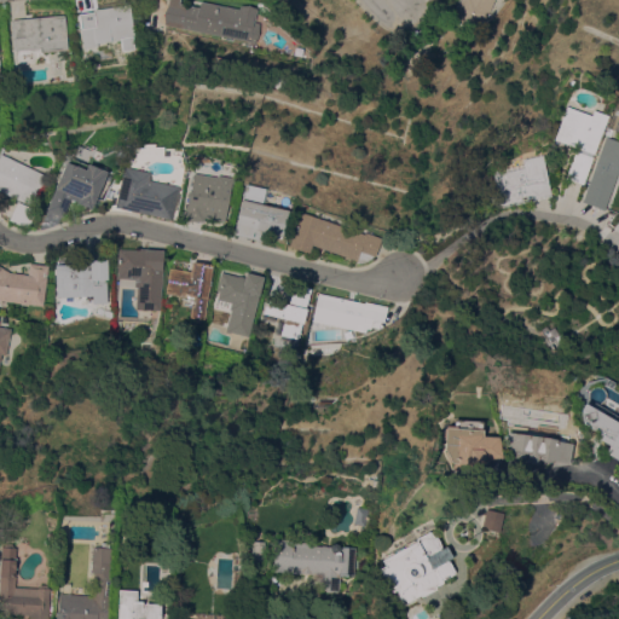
[(165,23),(168,0),(179,0),(179,3),(200,6),(201,0),(239,9),(239,4),(258,7),(254,21),(259,22),(255,42),(165,23)]
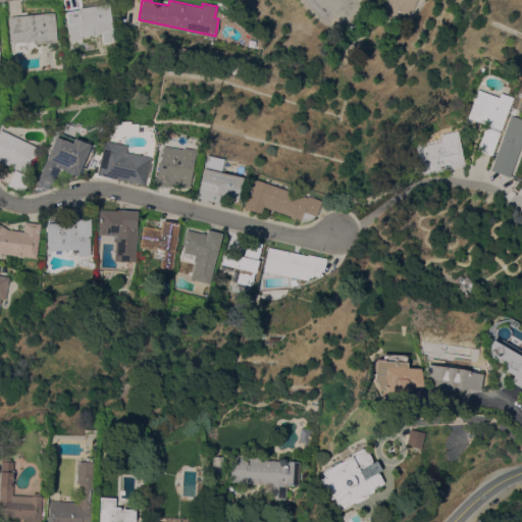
[(418,0),(409,24),(379,13),(389,0),(418,0)]
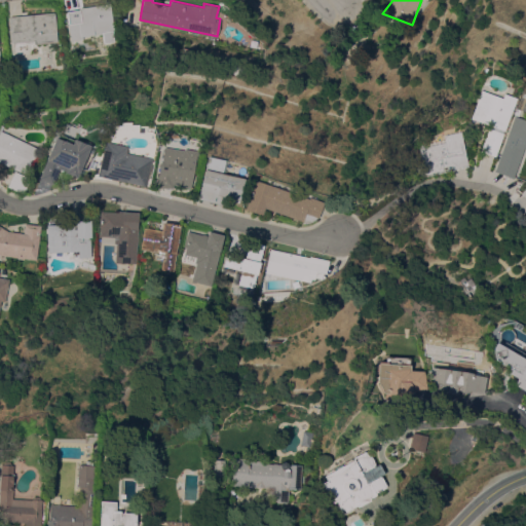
[(80,9),(80,12),(83,12),(82,7),(111,2),(115,29),(113,30),(115,40),(105,42),(103,33),(82,36),(83,38),(71,40),(69,24),(70,24),(68,11),(80,9)]
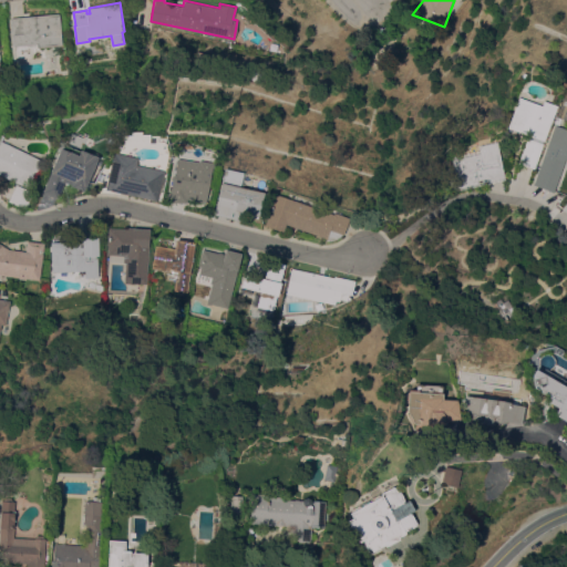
[(60,16),(62,44),(17,49),(16,45),(14,45),(11,18),(59,12),(59,16),(60,16)]
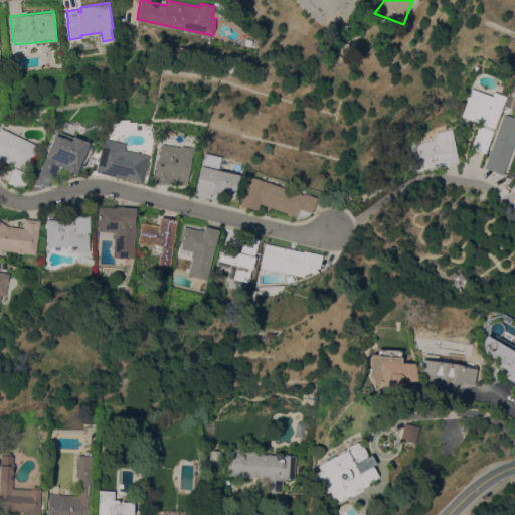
[(252,39),(251,46),(244,45),(245,38),(252,39)]
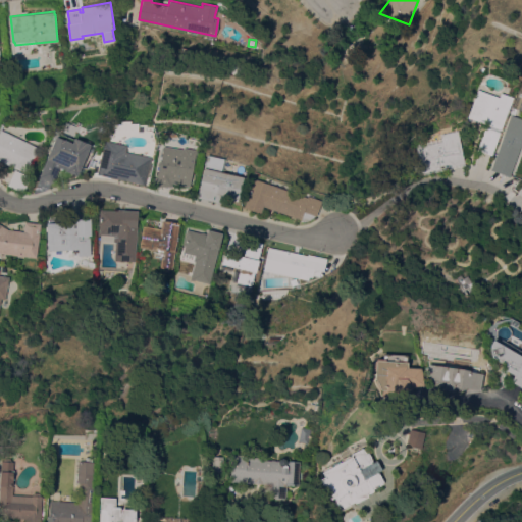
[(477,89),(499,97),(501,92),(514,97),(492,155),(477,150),(486,123),(467,116),(477,89)]
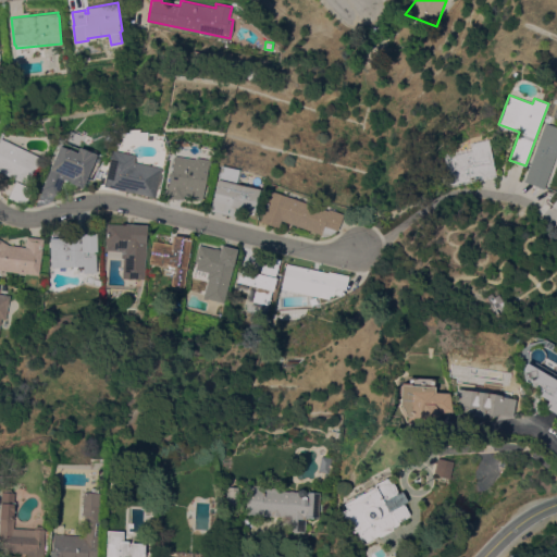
[(524,181),(545,122),(556,126),(556,159),(555,159),(544,188),(524,181)]
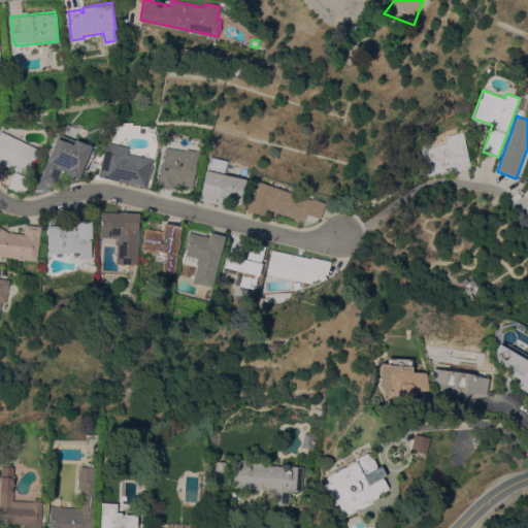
[(0,130),(41,150),(29,175),(0,162),(0,130)]
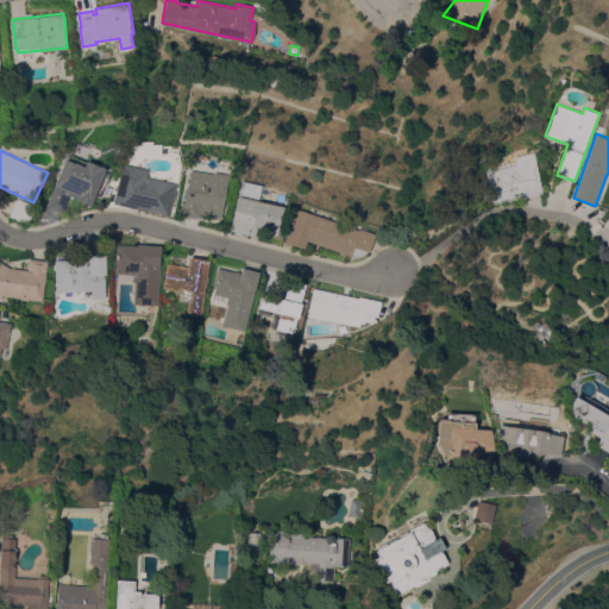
[(542,193),(491,203),(484,168),(514,161),(513,155),(534,151),(542,193)]
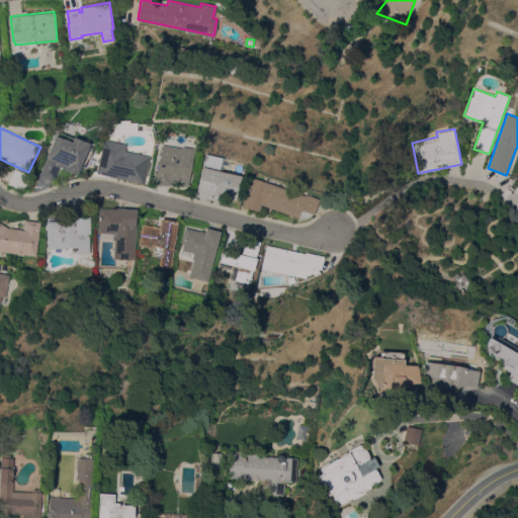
[(56,135),(72,142),(74,137),(90,143),(79,171),(77,170),(75,173),(65,169),(66,168),(59,165),(53,180),(39,175),(56,135)]
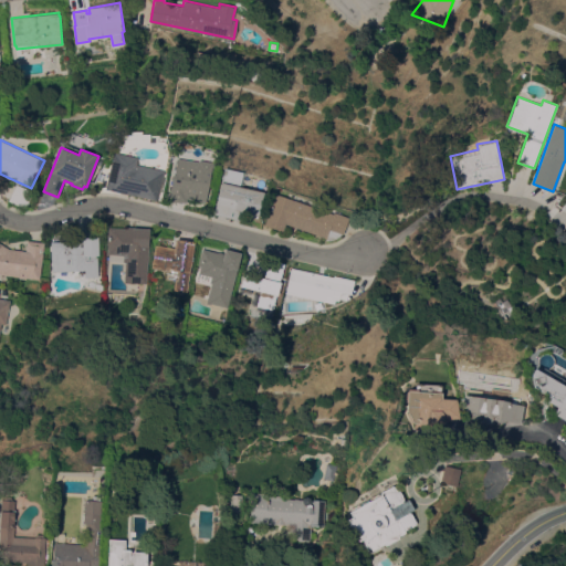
[(137,157),(136,164),(164,170),(157,200),(105,188),(114,152),(137,157)]
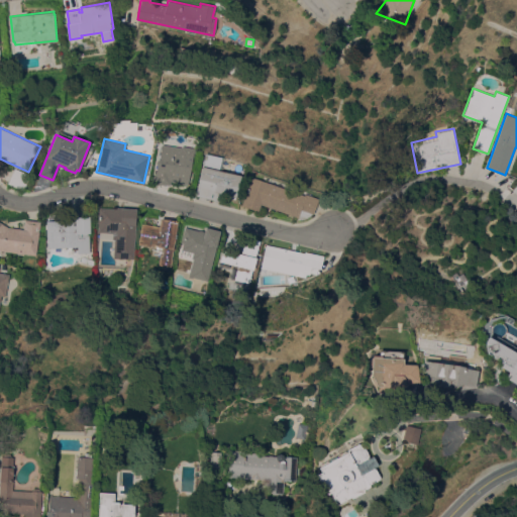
[(160,159),(162,144),(181,147),(181,145),(195,147),(194,152),(193,152),(188,184),(186,184),(179,183),(171,182),(171,185),(167,184),(167,185),(154,183),(152,182),(153,176),(154,176),(158,159),(160,159)]
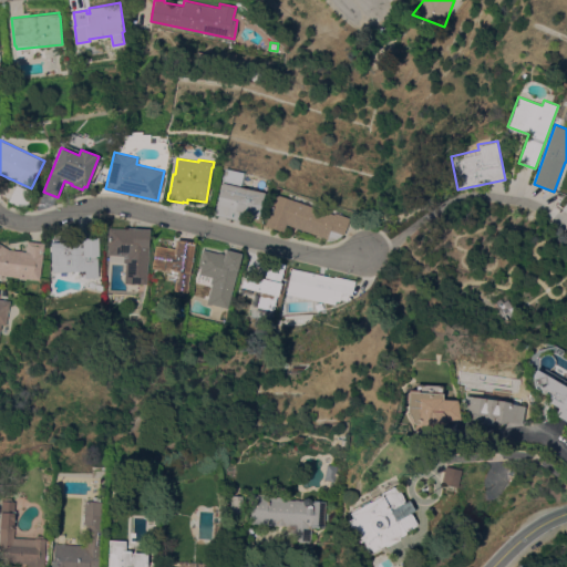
[(225,168),(245,172),(241,187),(264,192),(258,215),(241,212),(240,219),(215,214),(225,168)]
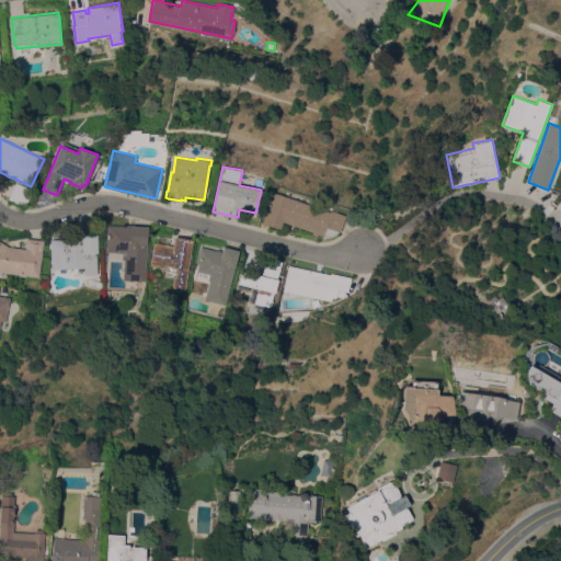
[(34,190),(26,206),(9,198),(16,182),(34,190)]
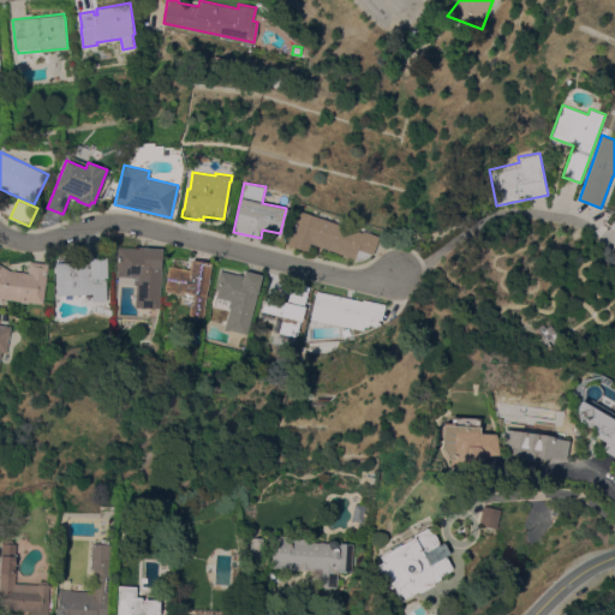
[(298,210),(362,232),(362,231),(378,236),(372,254),(371,254),(370,255),(364,258),(359,260),(356,261),(356,260),(310,243),(306,251),(287,244),(298,210)]
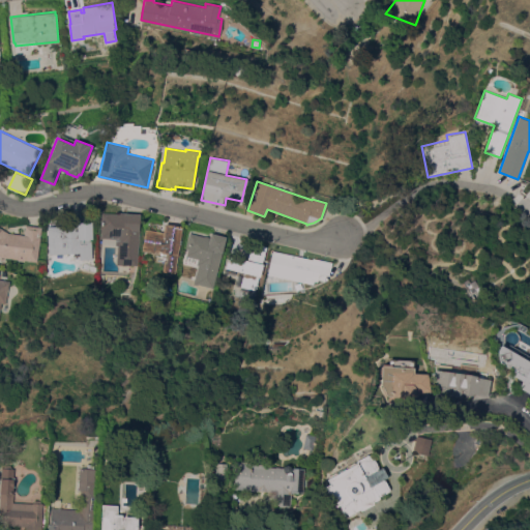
[(119,213),(119,212),(140,213),(139,229),(140,230),(138,265),(122,264),(121,265),(116,264),(118,245),(115,245),(115,239),(100,238),(100,229),(101,212),(119,213)]
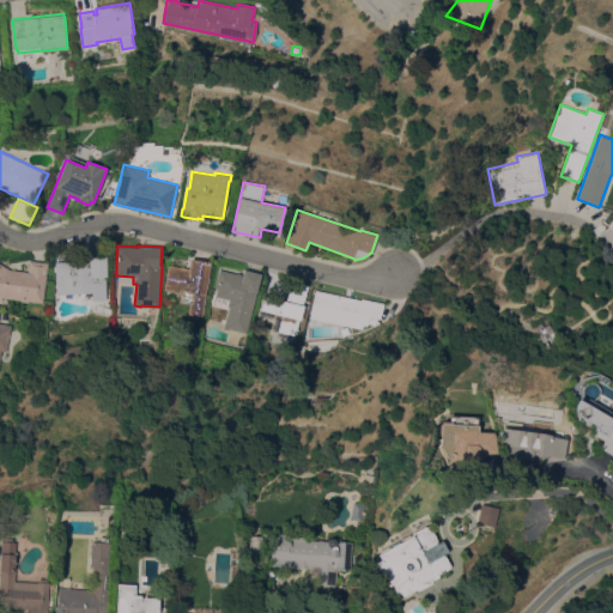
[(91,291),(56,295),(55,260),(89,259),(89,256),(105,255),(107,301),(91,301),(91,291)]
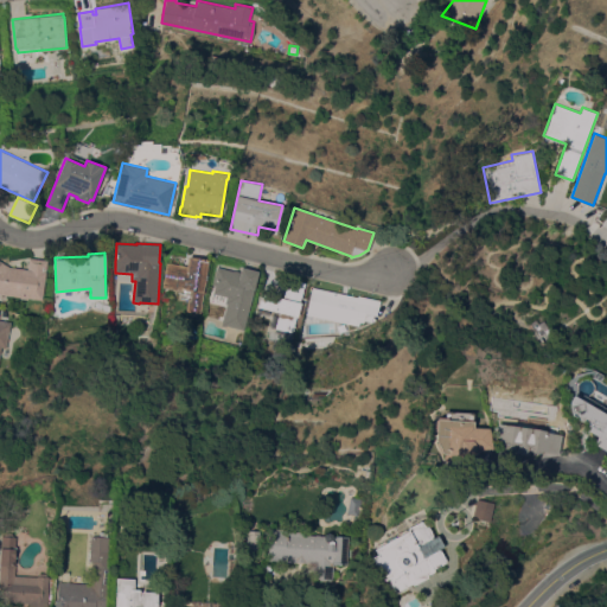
[(187,266),(189,256),(210,259),(202,313),(185,311),(187,300),(178,299),(180,289),(163,287),(166,262),(187,266)]
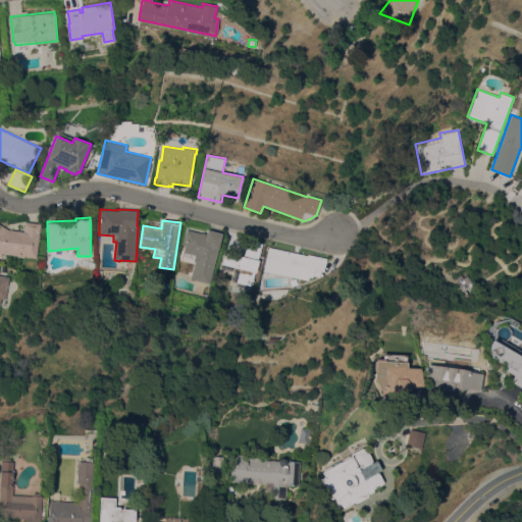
[(0,223),(8,229),(24,231),(25,221),(41,223),(37,258),(0,253),(0,223)]
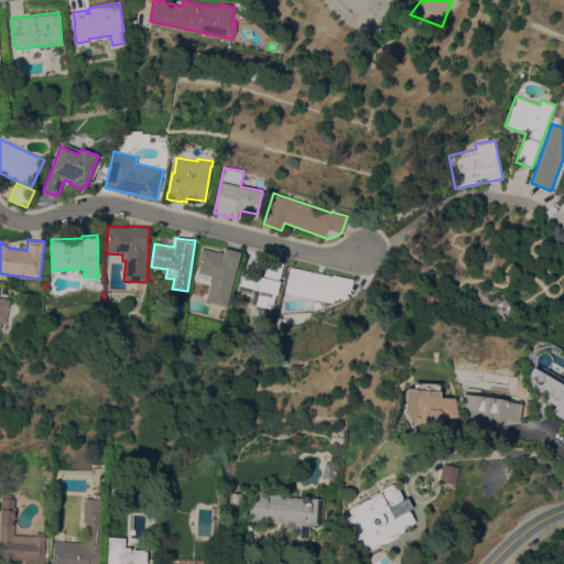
[(218,251),(224,252),(225,248),(241,251),(227,306),(210,302),(210,303),(206,302),(210,282),(209,281),(196,278),(199,264),(197,263),(202,248),(218,251)]
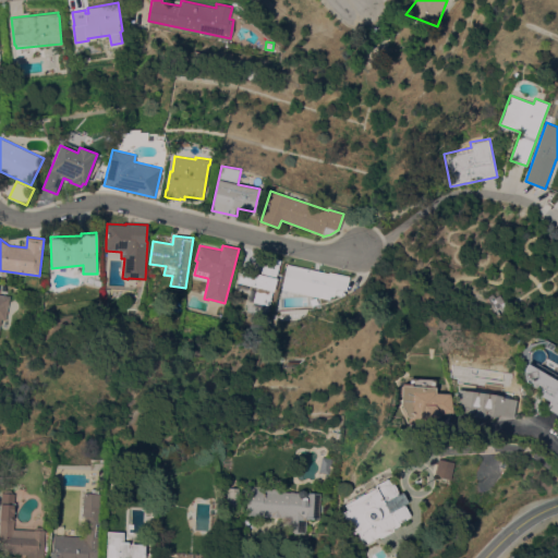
[(276,278),(277,278),(274,291),(273,291),(269,306),(253,302),(253,303),(247,301),(251,288),(256,289),(257,287),(247,284),(246,290),(235,287),(240,268),(259,274),(265,255),(281,259),(276,278)]
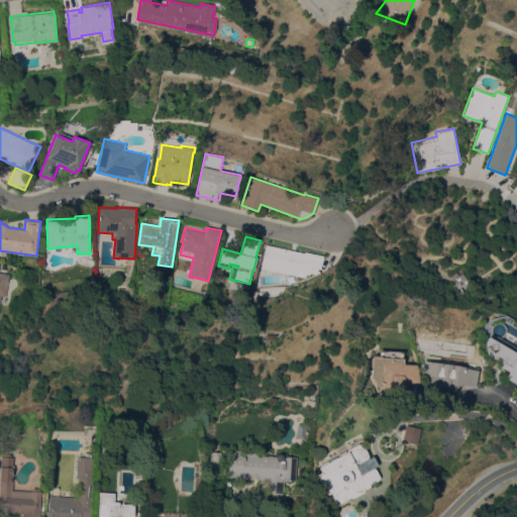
[(266,244),(304,252),(305,251),(324,255),(321,269),(312,267),(310,275),(307,274),(306,277),(261,267),(266,244)]
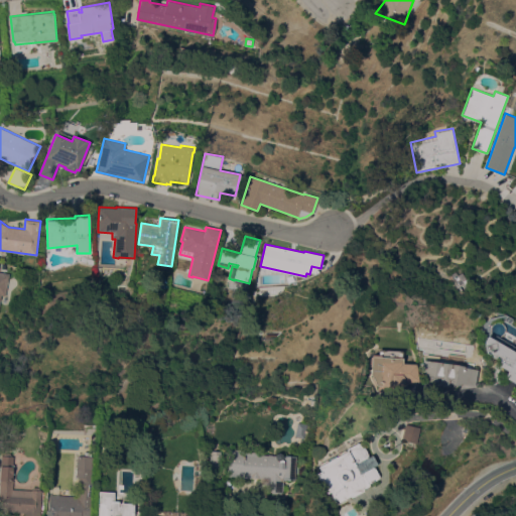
[(0,271),(9,273),(5,295),(1,294),(0,302),(0,271)]
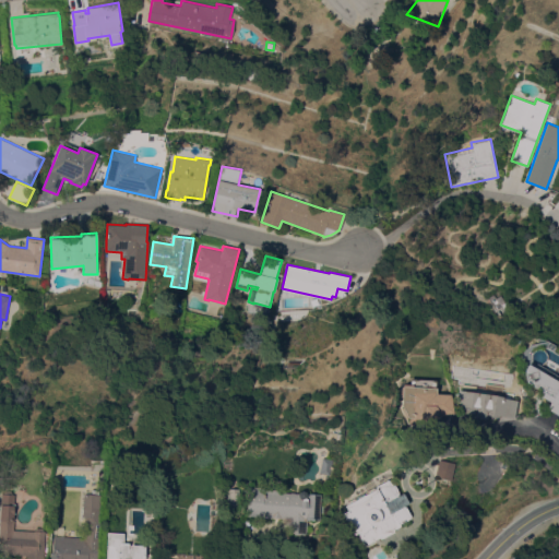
[(322,299),(322,308),(314,308),(313,300),(322,299)]
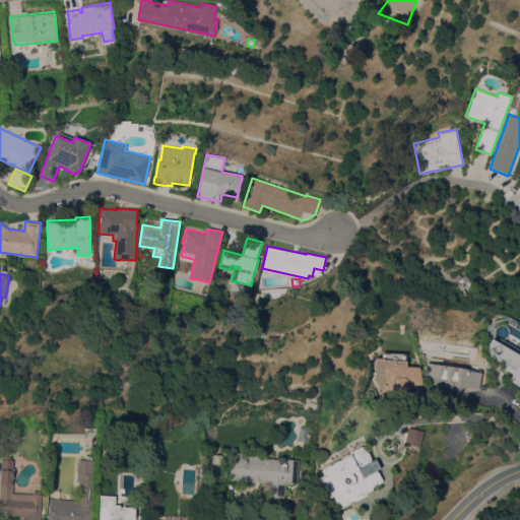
[(519,385),(509,379),(513,373),(501,366),(503,363),(490,355),(491,353),(489,343),(492,338),(498,341),(500,338),(516,347),(514,349),(519,352),(519,385)]
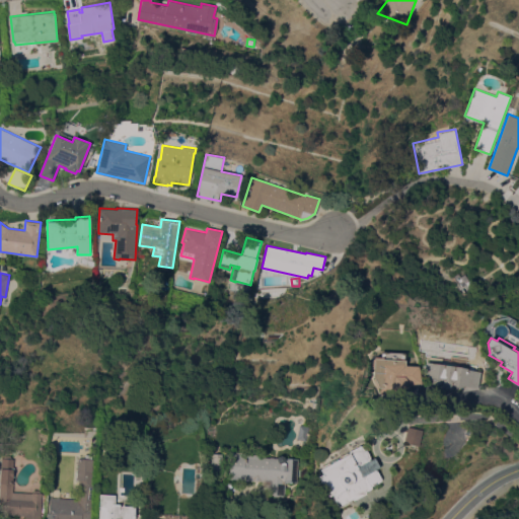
[(373,358),(379,358),(380,351),(404,352),(403,365),(418,366),(421,382),(405,385),(401,389),(401,394),(378,393),(379,387),(378,387),(372,375),(373,358)]
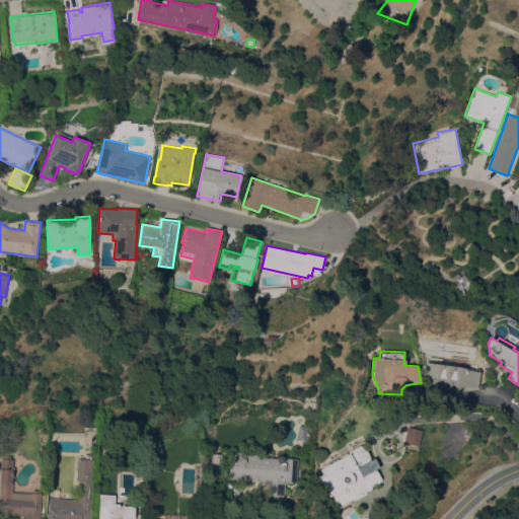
[(467,368),(467,369),(480,371),(477,387),(464,386),(464,387),(453,386),(453,388),(439,387),(440,384),(427,382),(427,377),(424,376),(426,361),(467,368)]
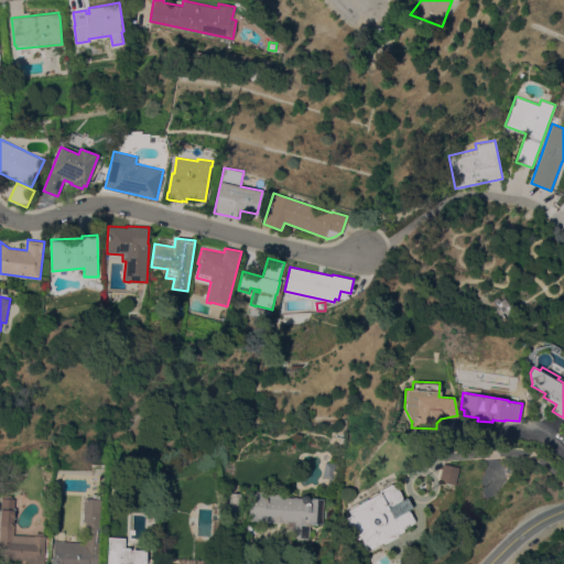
[(455,466),(440,464),(435,481),(452,485),(455,466)]
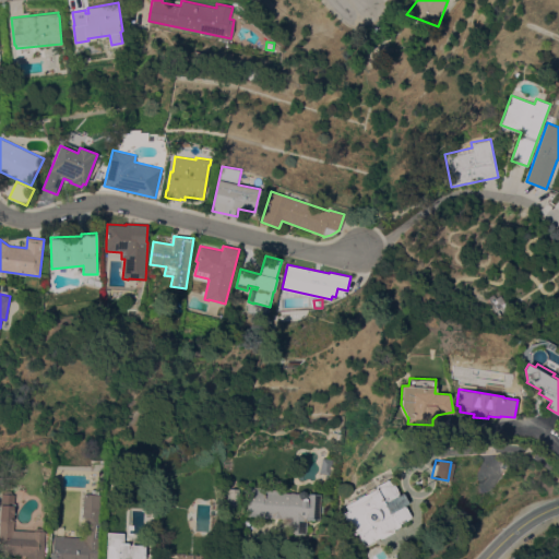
[(373,486),(387,479),(387,480),(388,479),(390,483),(391,483),(394,487),(396,491),(396,494),(395,494),(396,495),(401,492),(407,503),(402,506),(402,507),(403,506),(408,515),(407,515),(408,518),(397,524),(399,525),(391,530),(392,532),(378,538),(378,537),(366,544),(364,539),(360,542),(355,532),(352,534),(341,512),(345,510),(343,506),(344,504),(343,502),(353,498),(354,499),(355,499),(354,497),(361,492),(363,495),(365,494),(358,483),(367,478),(372,489),(375,487),(373,486)]
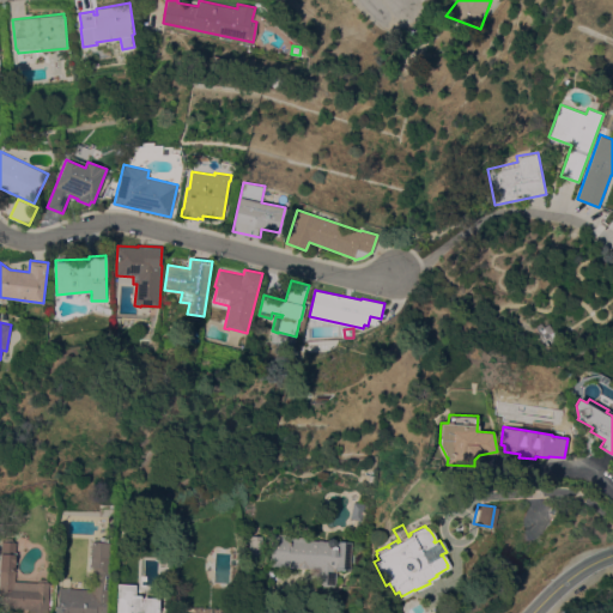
[(290,534),(290,536),(309,536),(309,540),(319,540),(319,539),(322,540),(323,540),(328,541),(328,539),(332,538),(334,539),(334,541),(338,541),(338,540),(352,541),(350,571),(337,570),(334,586),(316,583),(317,569),(269,565),(273,533),(290,534)]
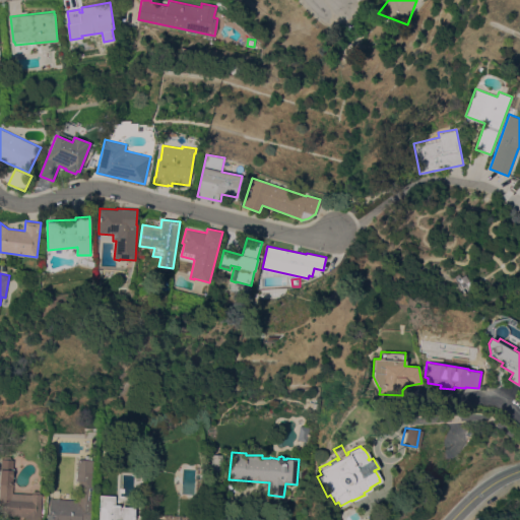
[(221,455),(221,471),(213,470),(214,454),(221,455)]
